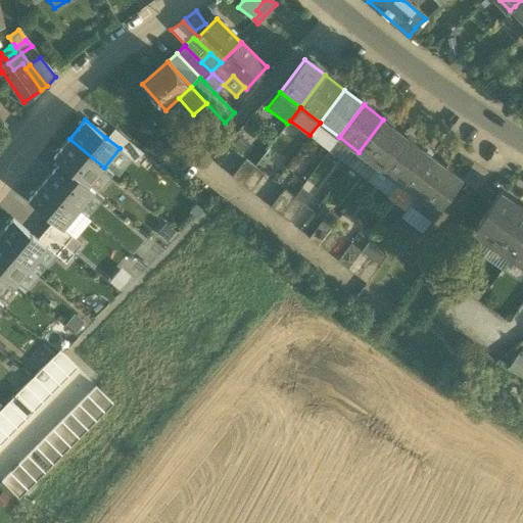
[(359,152),(378,167),(403,134),(383,120),(359,152)]
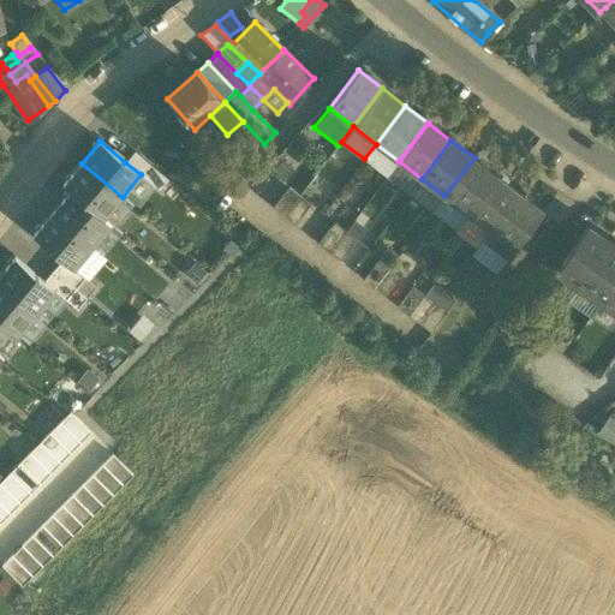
[(388,175),(399,161),(376,144),(364,159),(388,175)]
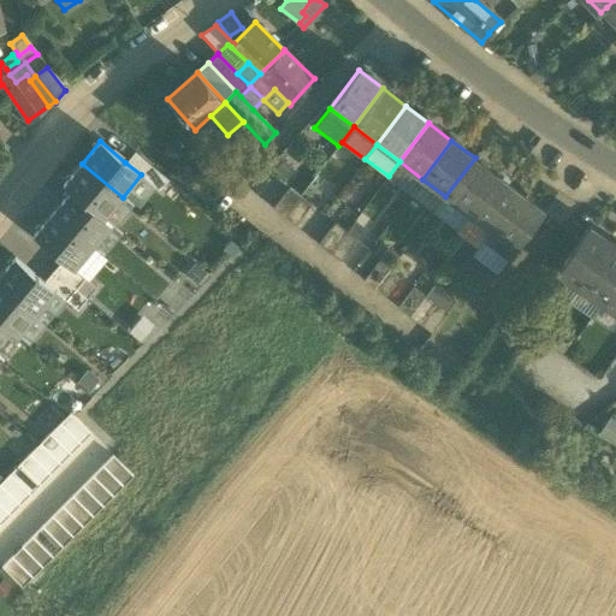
[(125,163),(141,175),(157,188),(159,190),(169,179),(135,150),(125,163)]
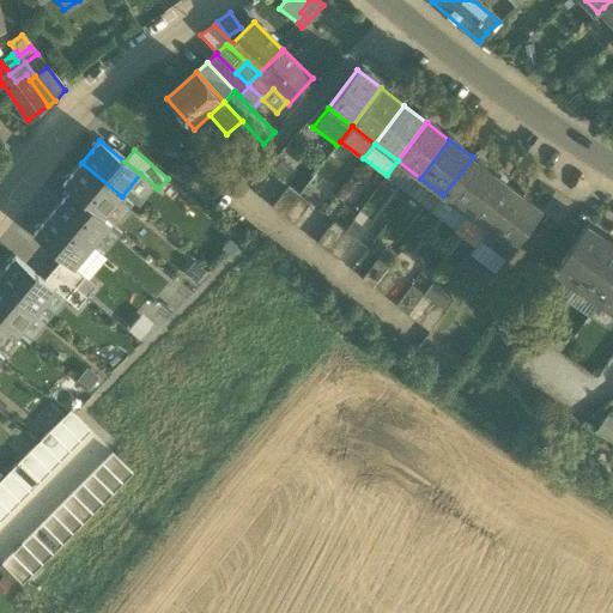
[(443,195),(466,213),(496,175),(473,157),(443,195)]
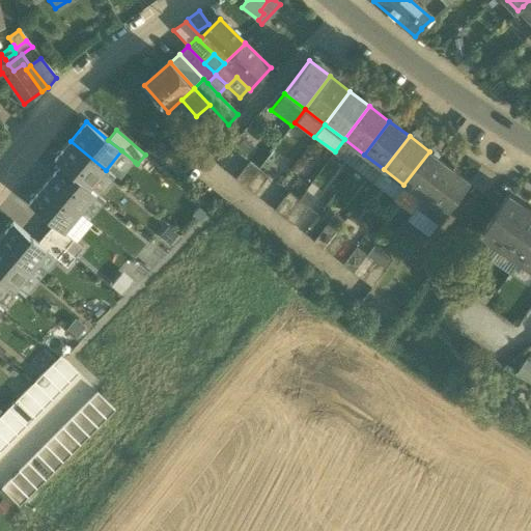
[(344,139),(335,151),(334,152),(354,167),(364,155),(344,139)]
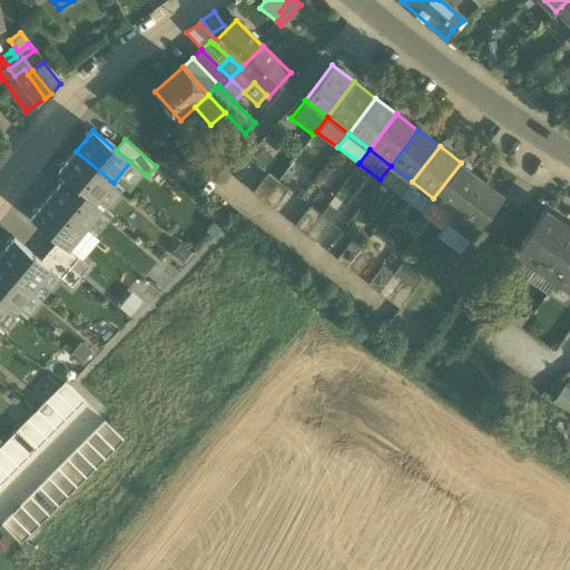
[(96,203),(114,183),(76,151),(58,172),(65,177),(80,190),(81,189),(96,203)]
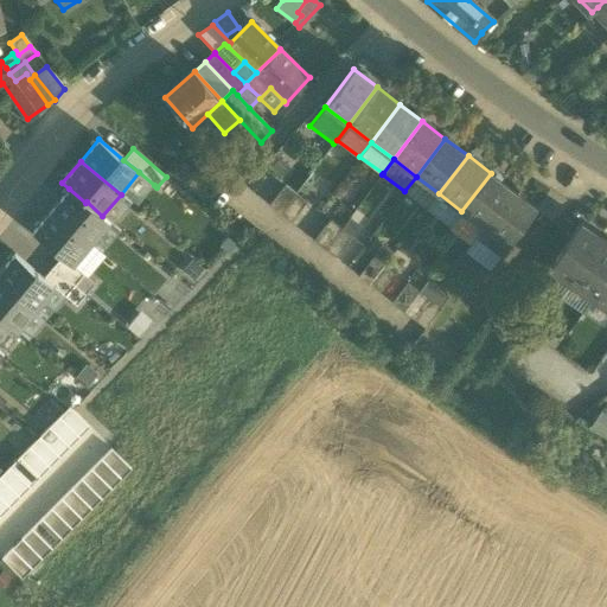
[(139,172),(121,195),(132,204),(136,208),(154,185),(139,172)]
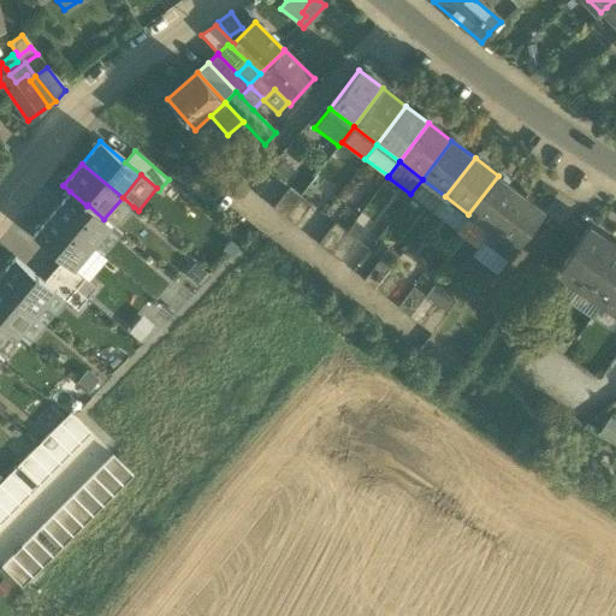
[(498,176),(468,214),(491,232),(521,193),(498,176)]
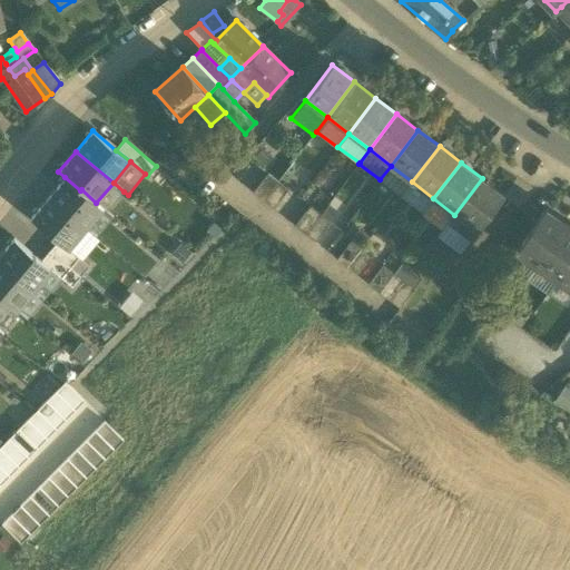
[(380,179),(401,196),(412,182),(391,166),(380,179)]
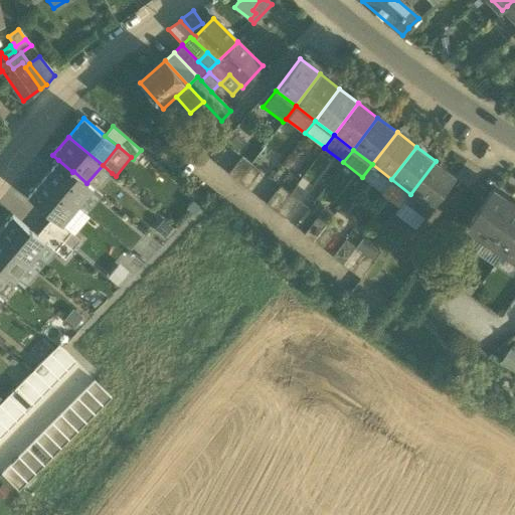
[(228,175),(237,182),(251,164),(242,157),(228,175)]
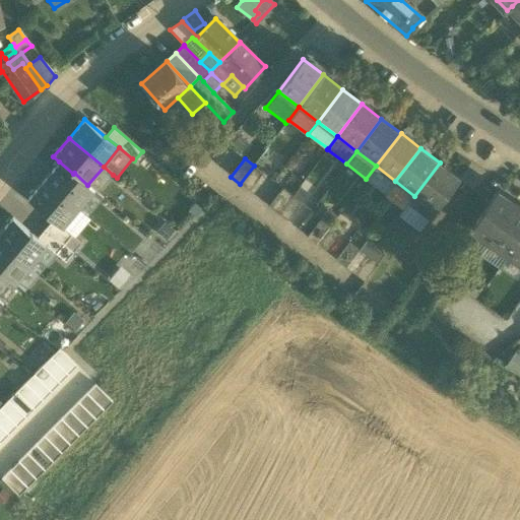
[(59,161),(44,180),(78,209),(94,190),(87,185),(74,173),(73,174),(59,161)]
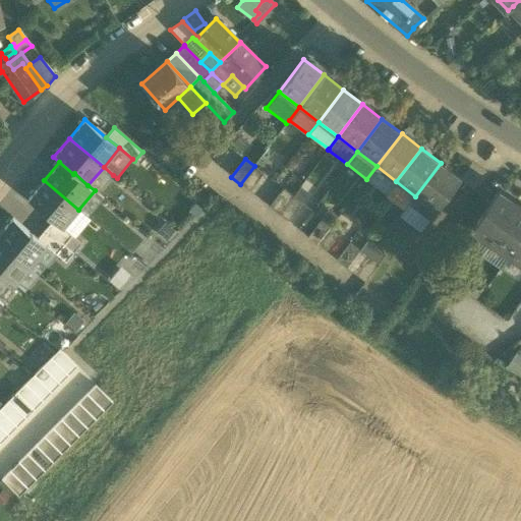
[(460,179),(441,163),(415,196),(410,203),(430,218),(460,179)]
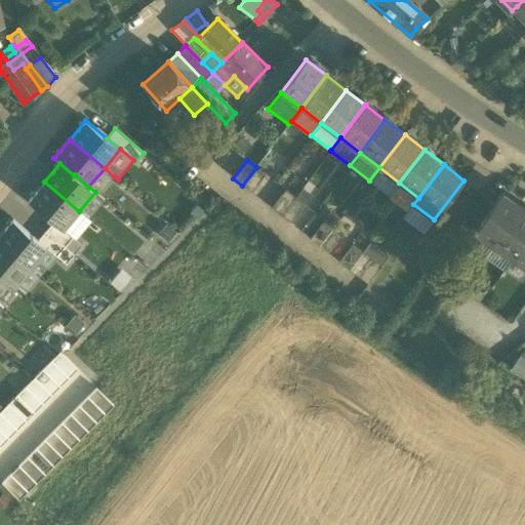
[(266,174),(256,167),(242,186),(251,193),(266,174)]
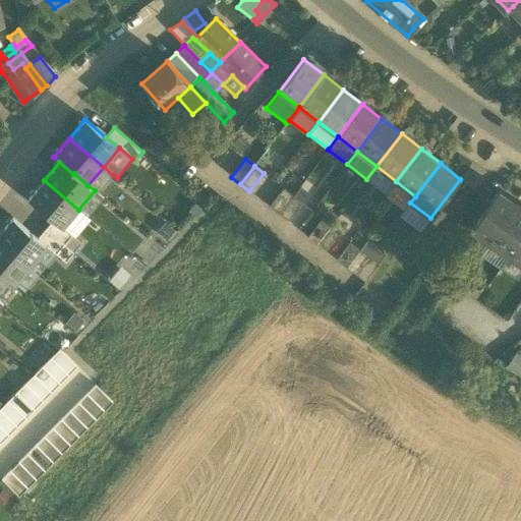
[(366,179),(386,194),(396,181),(377,166),(366,179)]
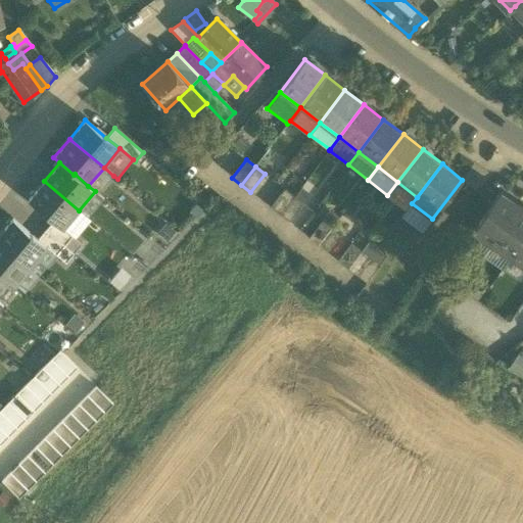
[(88,186),(95,191),(98,194),(113,176),(104,168),(88,186)]
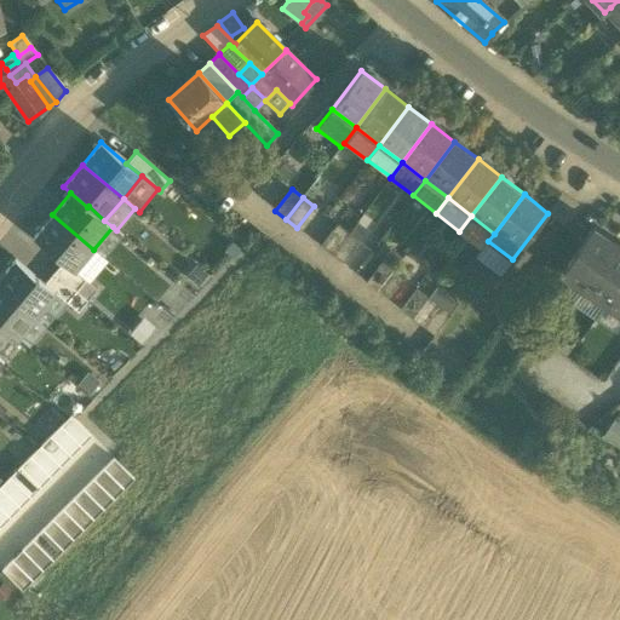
[(74,271),(93,250),(52,214),(34,237),(63,262),(74,271)]
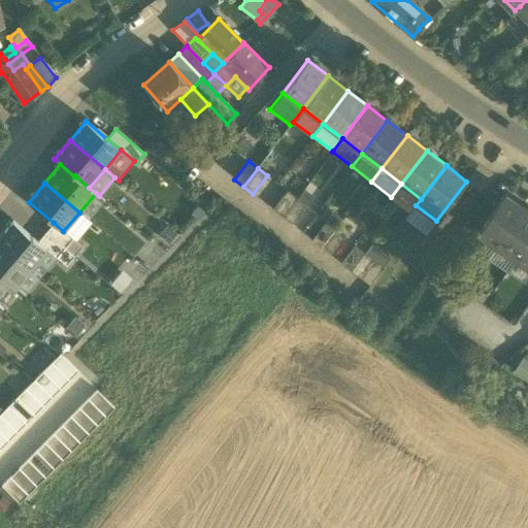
[(416,205),(421,199),(401,184),(391,197),(410,211),(415,205),(416,205)]
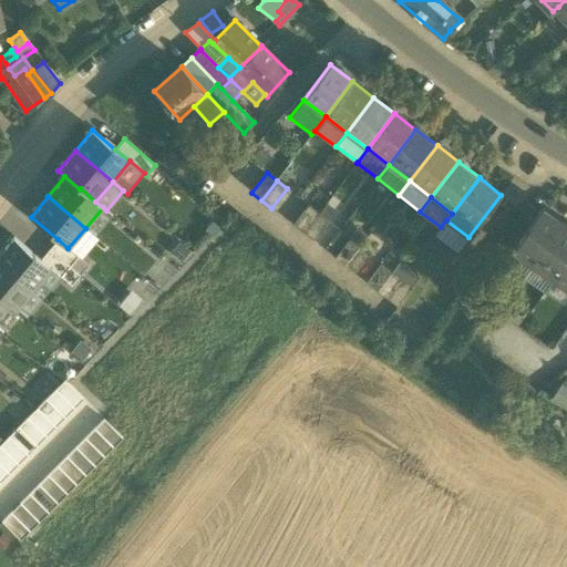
[(292,225),(303,233),(318,214),(308,206),(292,225)]
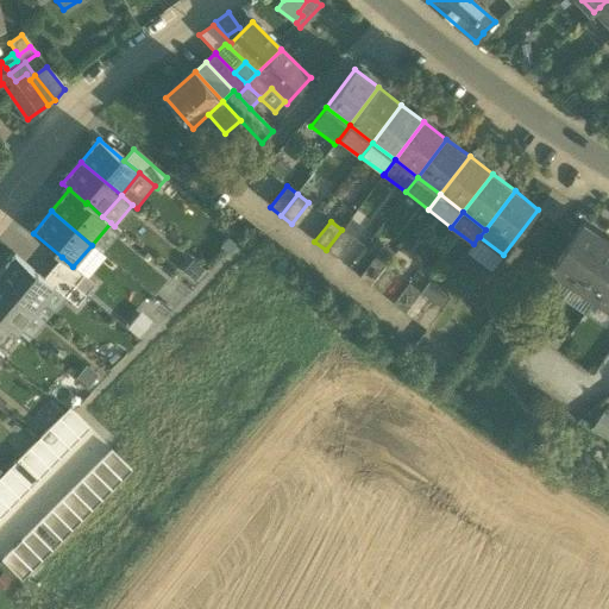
[(111,223),(92,245),(102,253),(121,232),(114,226),(111,223)]
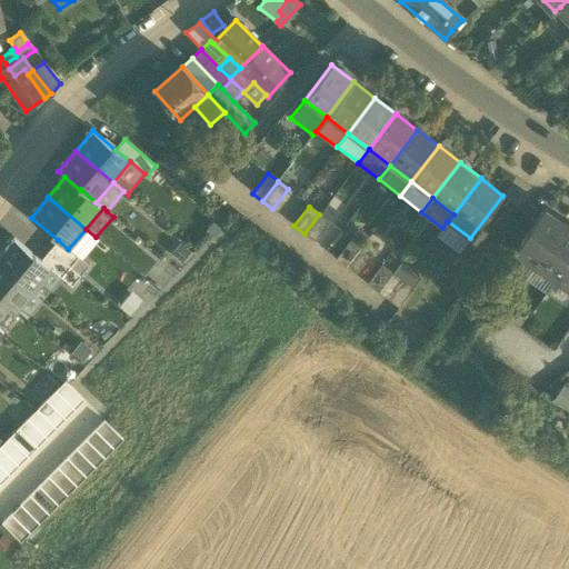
[(513,253),(535,267),(563,223),(542,210),(513,253)]
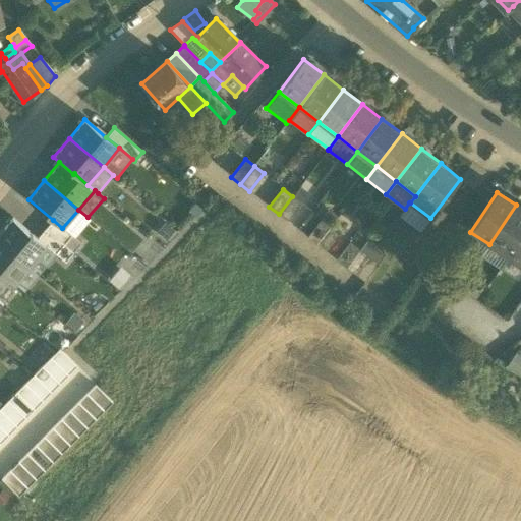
[(301,204),(292,196),(279,214),(288,221),(301,204)]
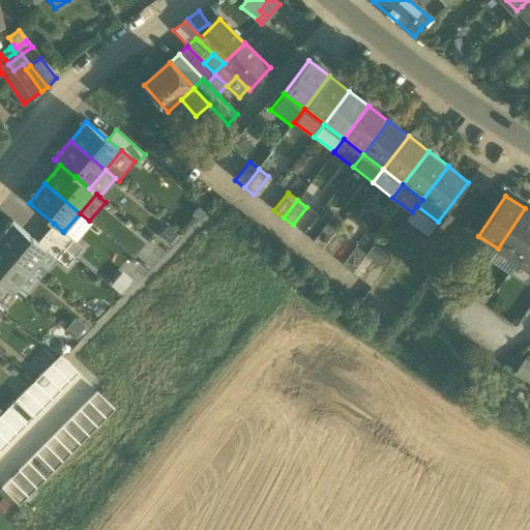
[(416,206),(412,212),(407,218),(429,235),(438,222),(417,206),(416,206)]
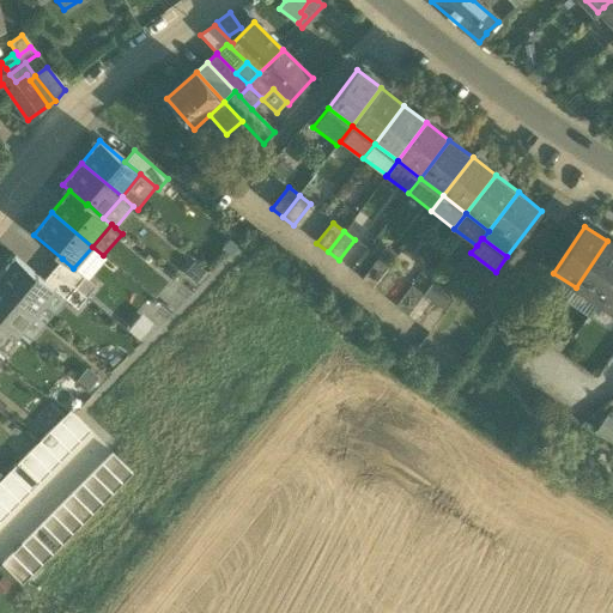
[(576,287),(598,303),(612,279),(612,244),(607,241),(576,287)]
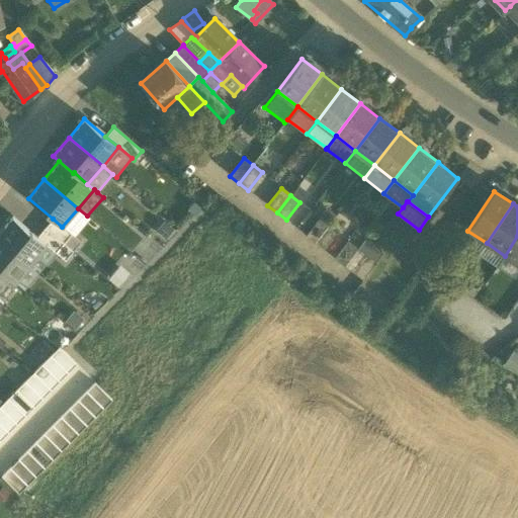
[(62,227),(72,235),(75,237),(90,219),(87,216),(78,208),(62,227)]
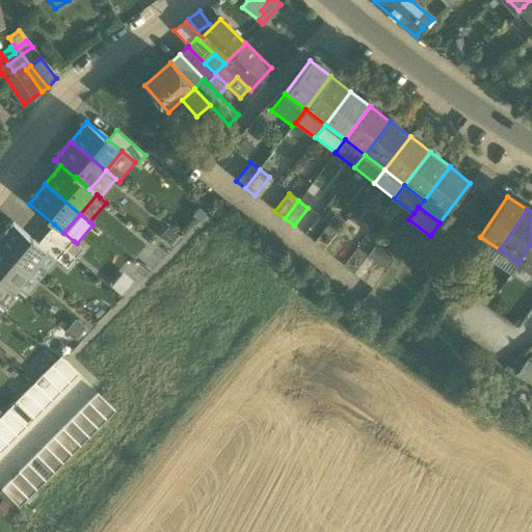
[(12,222),(0,238),(0,243),(31,271),(48,251),(38,244),(12,222)]
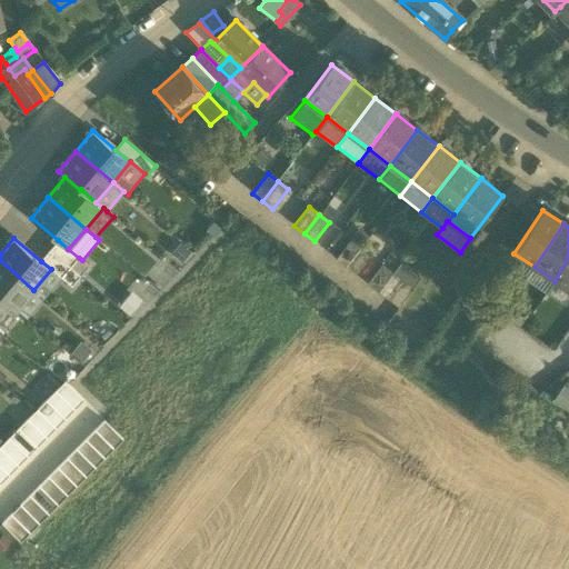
[(49,250),(70,268),(79,258),(68,249),(58,240),(49,250)]
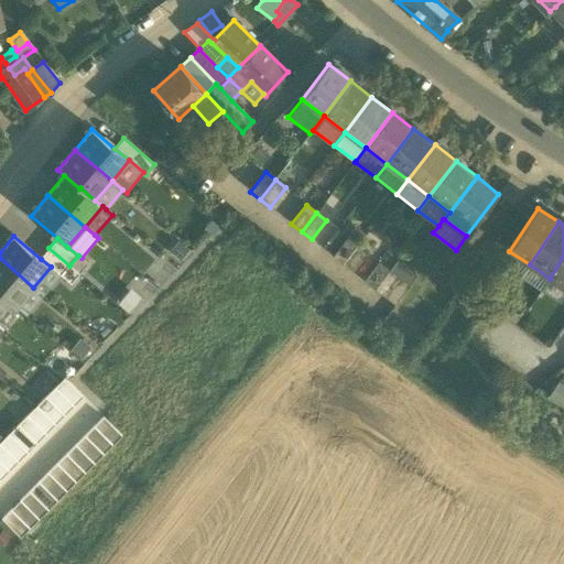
[(333,257),(343,264),(358,245),(347,238),(333,257)]
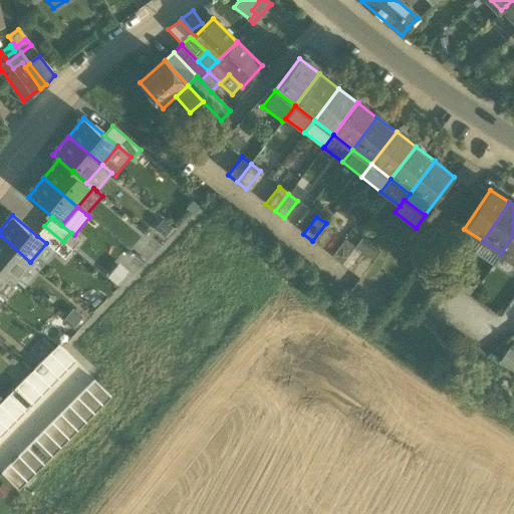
[(173,228),(163,219),(154,230),(164,238),(173,228)]
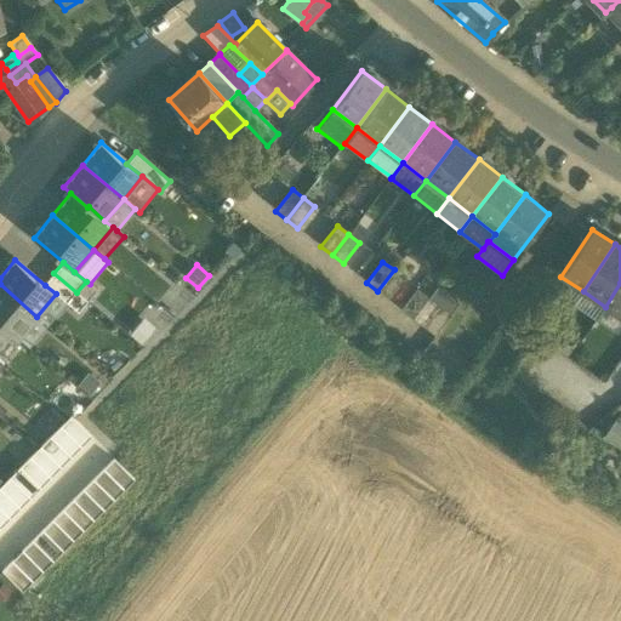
[(405,279),(394,269),(377,291),(388,300),(405,279)]
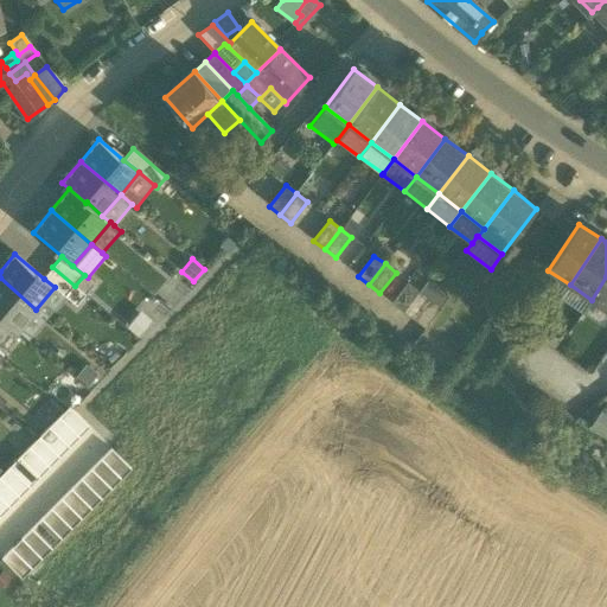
[(44,279),(55,287),(64,296),(76,306),(85,295),(75,286),(52,267),(44,279)]
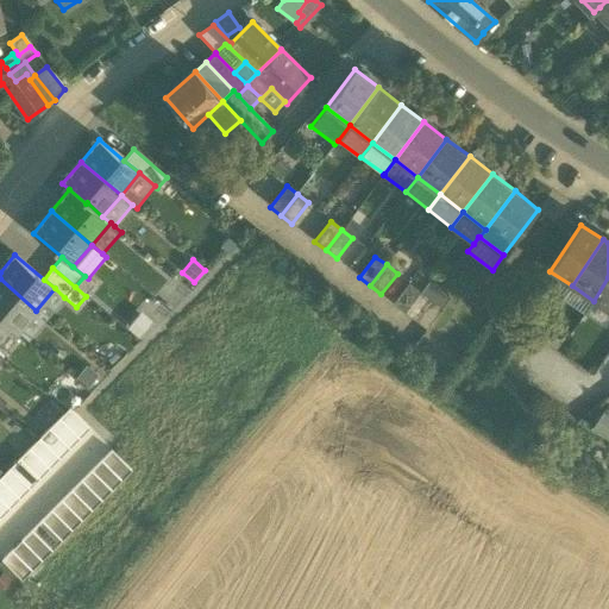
[(563,300),(572,286),(550,271),(540,284),(563,300)]
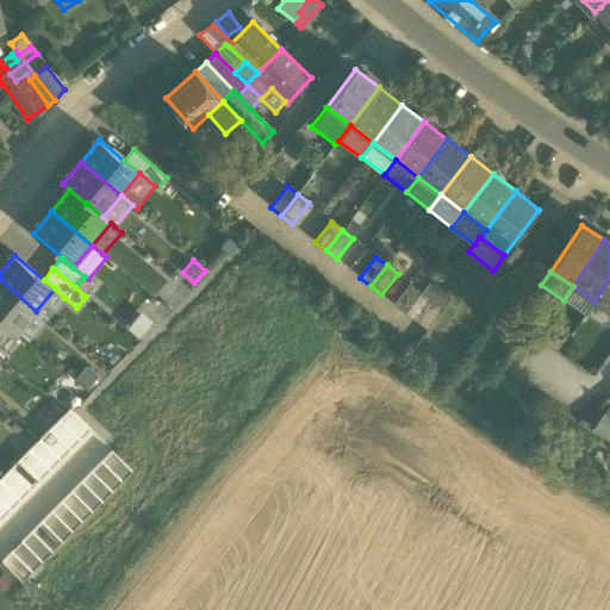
[(95,286),(88,279),(85,277),(75,287),(86,297),(95,286)]
